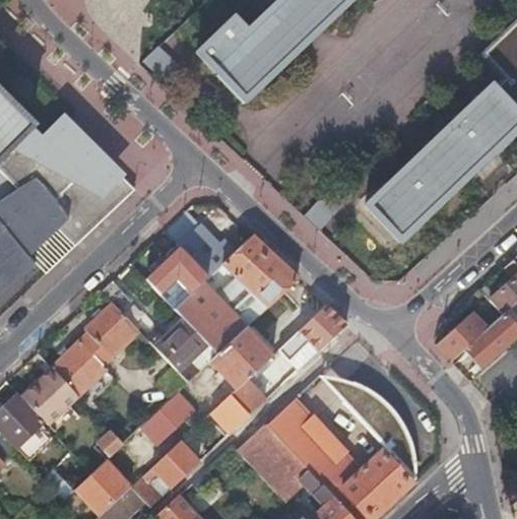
[(211,53),(259,105),(369,0),(295,0),(262,31),(250,18),(211,53)]
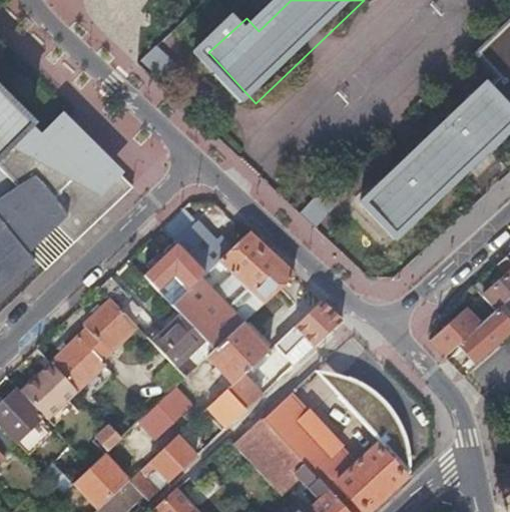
[(509,26),(477,57),(499,81),(490,89),(488,87),(365,204),(398,238),(509,131),(509,26)]
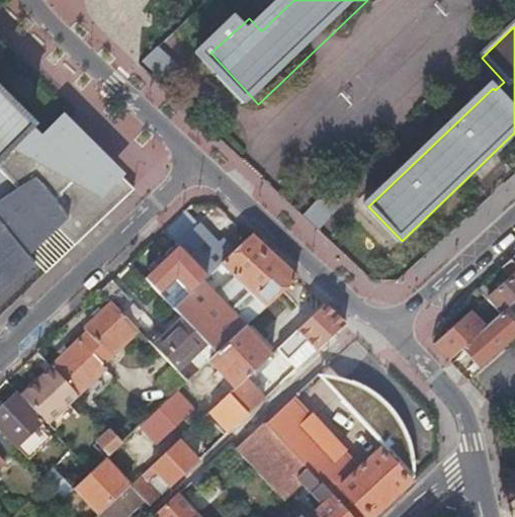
[(179,82),(194,69),(173,46),(158,60),(179,82)]
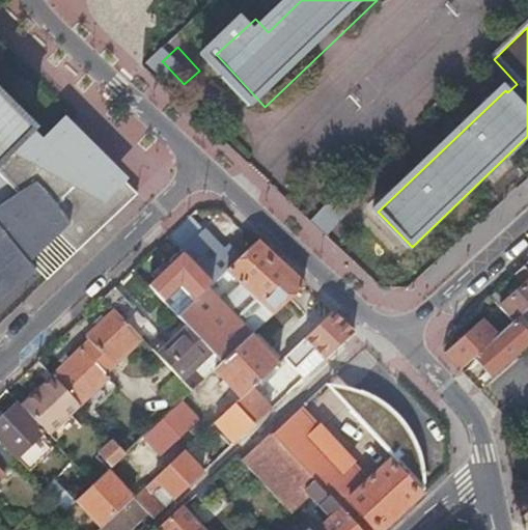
[(0,173),(16,190),(11,192),(7,194),(3,197),(0,198),(0,297),(1,296),(34,267),(30,262),(31,261),(61,231),(46,216),(74,188),(83,198),(103,178),(91,166),(81,176),(49,144),(0,94),(0,173)]
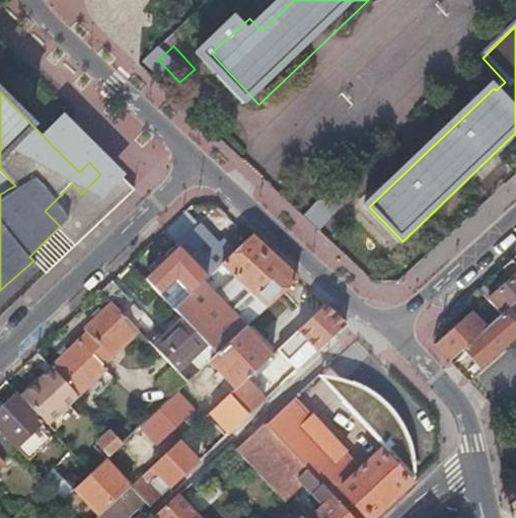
[(60,226),(30,255),(48,273),(135,189),(99,151),(94,156),(63,125),(48,141),(79,172),(89,162),(100,174),(81,194),(72,183),(45,211),(60,226)]
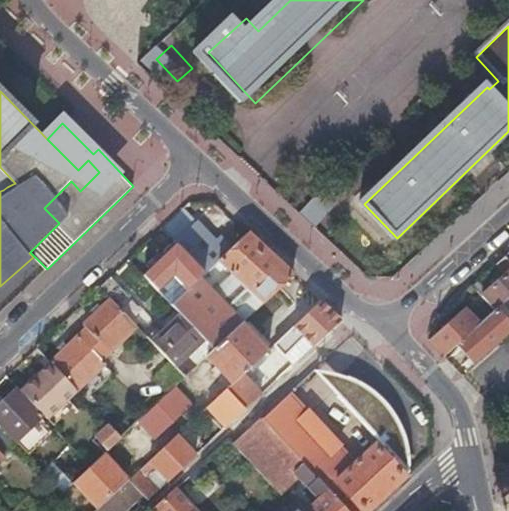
[(327,235),(347,213),(333,200),(313,222),(327,235)]
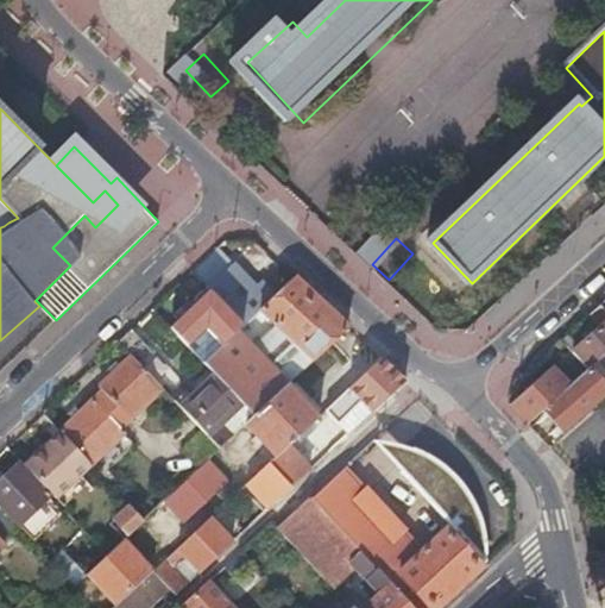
[(245,324),(262,308),(277,294),(264,281),(258,287),(235,263),(210,287),(212,289),(245,324)]
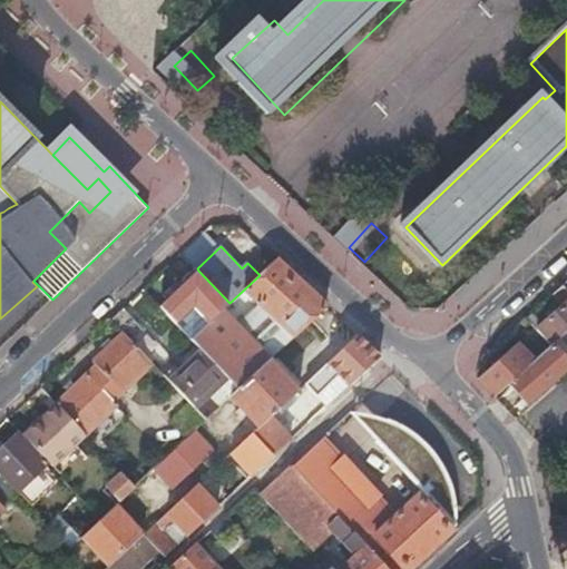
[(296,335),(328,306),(276,260),(260,275),(245,288),(296,335)]
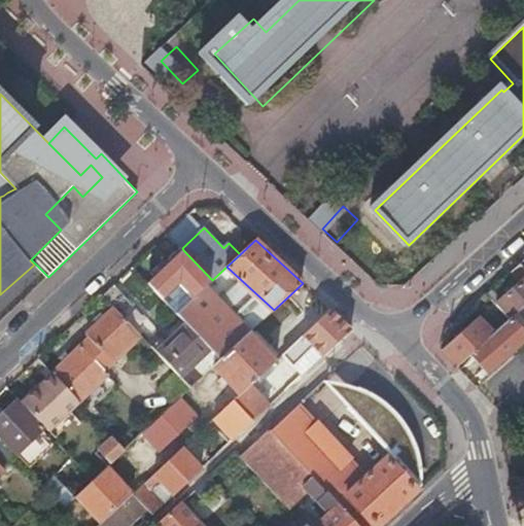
[(177,314),(206,286),(212,280),(183,250),(148,284),(177,314)]
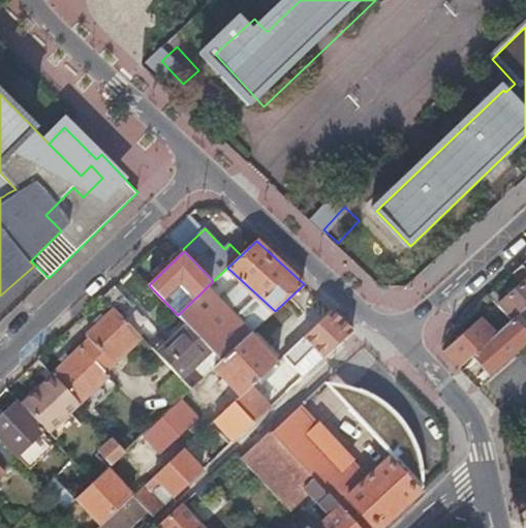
[(525,267),(517,274),(525,283),(525,285),(506,301),(498,290),(492,297),(516,321),(516,320),(525,311),(525,267)]
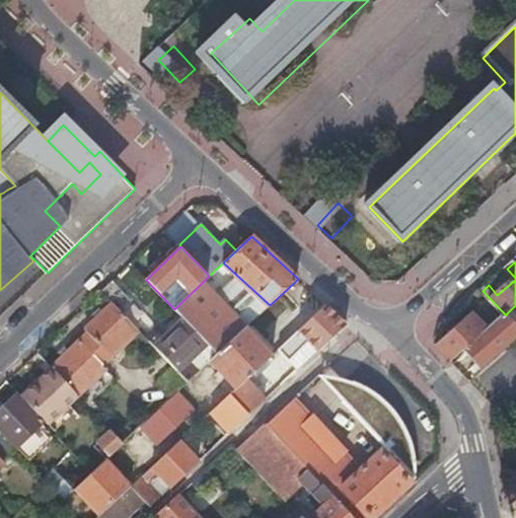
[(130,298),(113,280),(101,291),(112,302),(119,309),(130,298)]
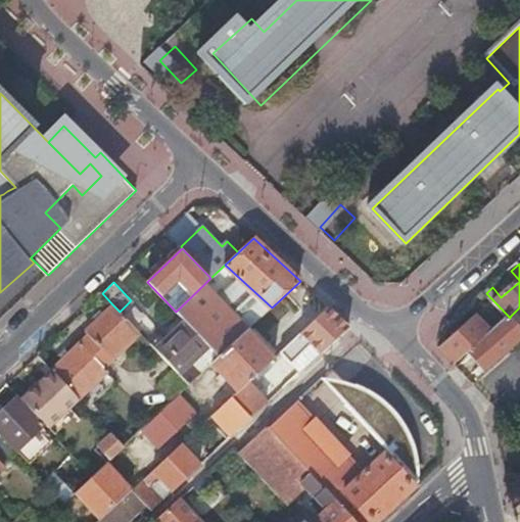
[(207,344),(220,358),(248,330),(204,284),(176,312),(185,321),(207,344)]
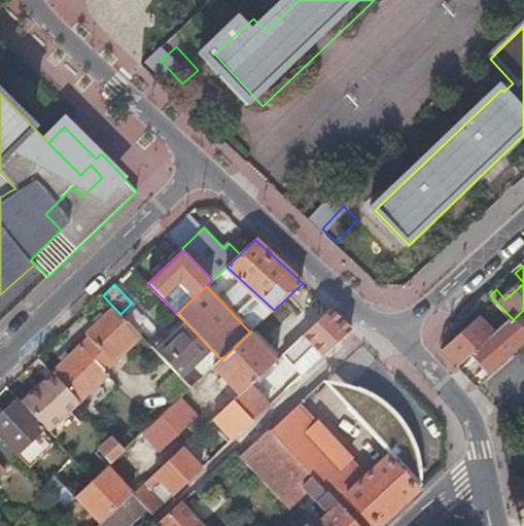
[(141,336),(120,314),(113,307),(86,332),(91,337),(53,372),(54,373),(57,376),(75,395),(80,400),(108,374),(105,370),(141,336)]
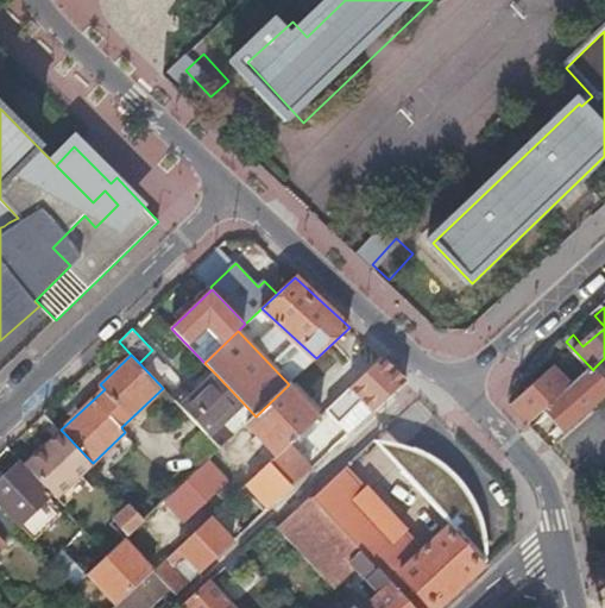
[(372,412),(407,380),(382,356),(327,408),(336,418),(359,397),(372,412)]
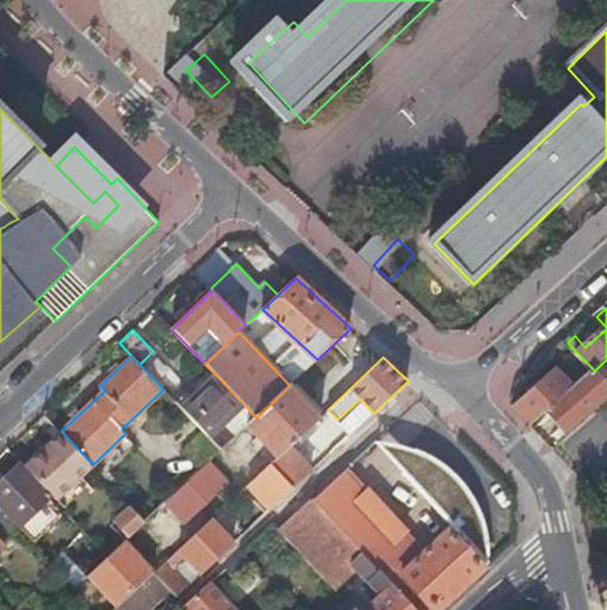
[(518,408),(534,426),(551,411),(575,388),(558,370),(518,408)]
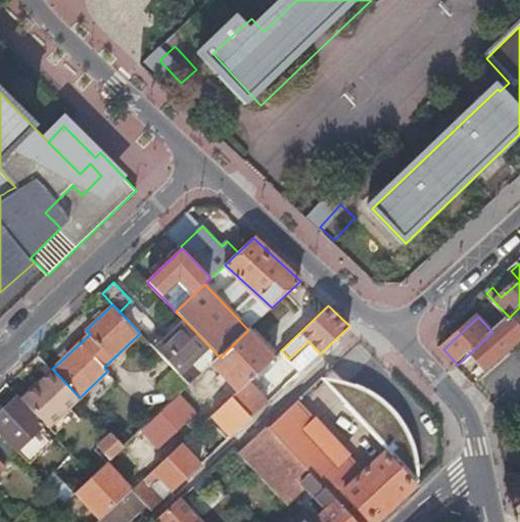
[(519,327),(510,317),(510,318),(492,332),(472,351),(488,370),(519,341),(519,327)]
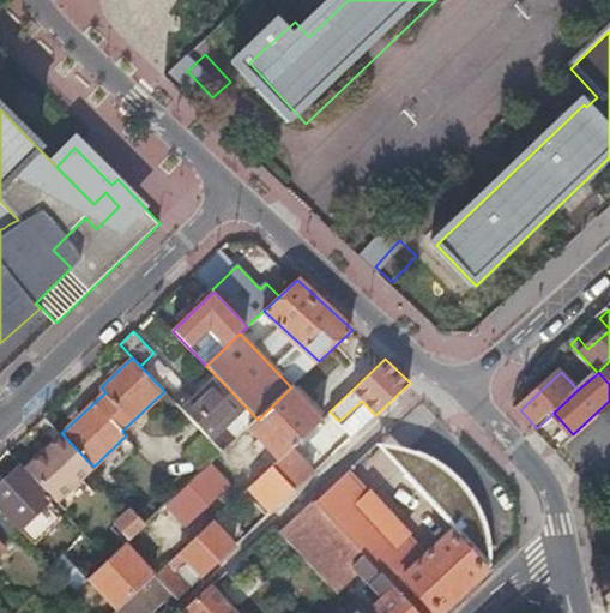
[(223,451),(234,442),(219,428),(243,404),(217,377),(182,409),(223,451)]
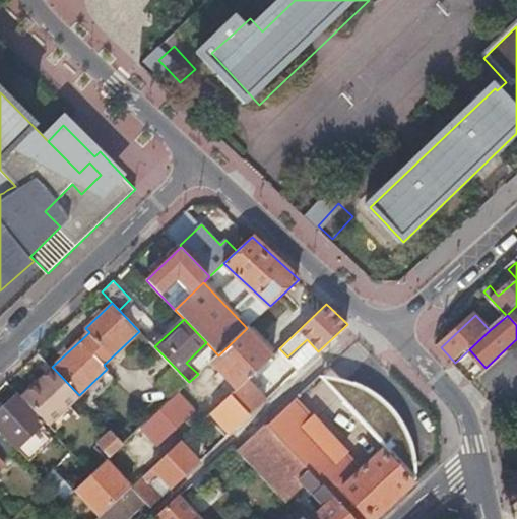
[(237,388),(241,385),(273,353),(248,327),(247,328),(218,355),(212,361),(237,388)]
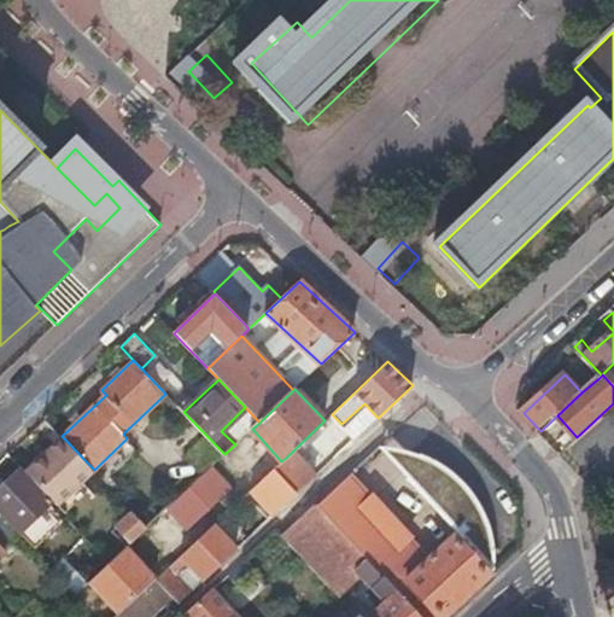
[(355,440),(378,418),(364,403),(341,424),(355,440)]
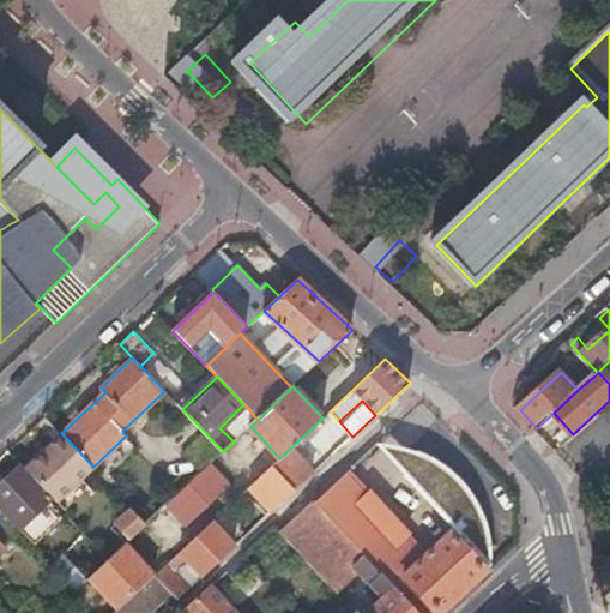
[(52,494),(88,461),(66,438),(62,434),(26,468),(52,494)]
